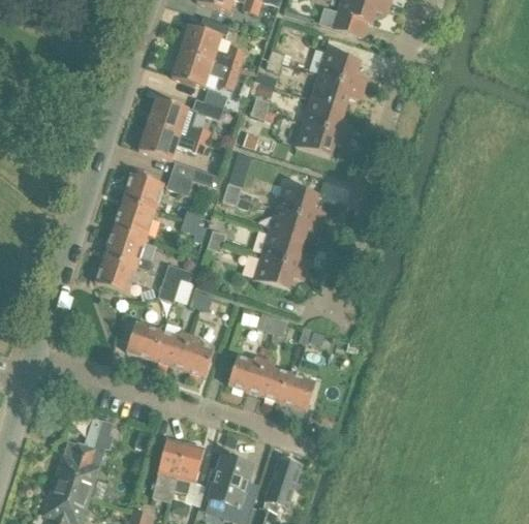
[(278,6),(280,1),(277,0),(196,0),(196,1),(228,12),(234,0),(238,0),(245,2),(243,9),(256,13),(257,14),(261,1),(278,6)]
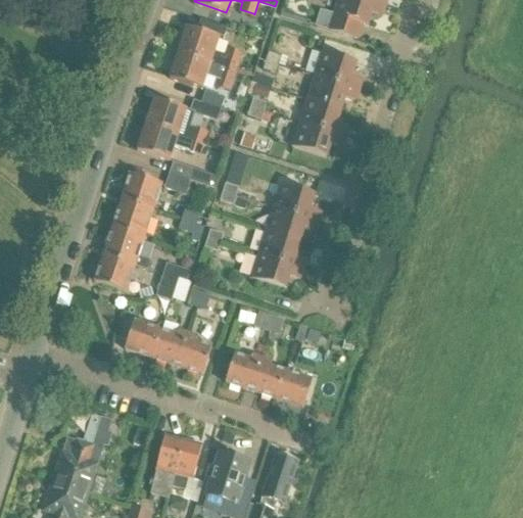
[(380,2),(373,0),(336,0),(333,11),(320,7),(315,24),(355,36),(355,35),(354,34),(359,22),(360,22),(360,20),(368,24),(372,10),(378,11),(380,2)]
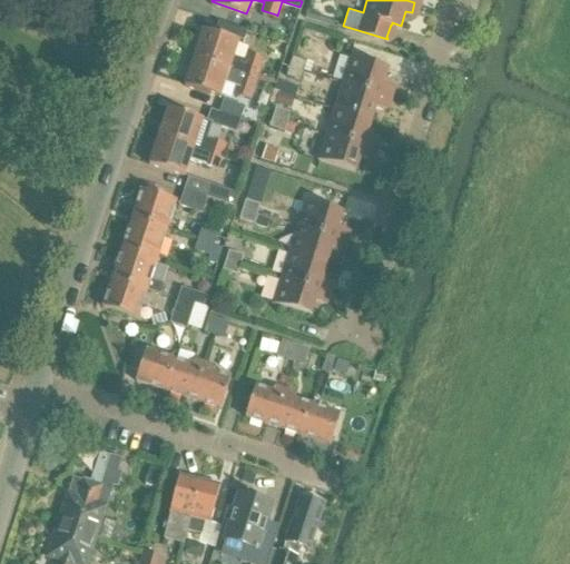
[(203,27),(193,56),(256,76),(263,55),(248,50),(246,58),(233,53),(238,39),(243,40),(247,27),(218,18),(214,30),(203,27)]
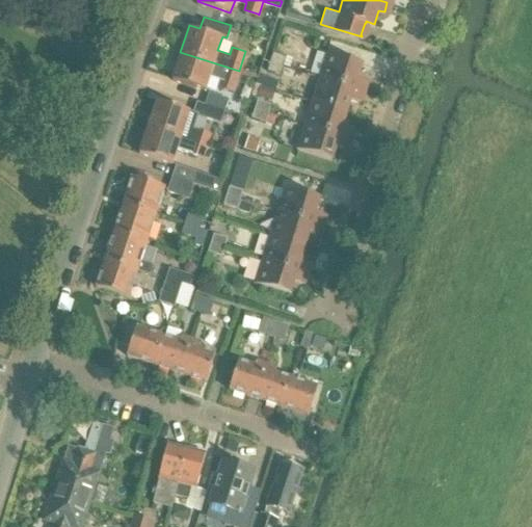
[(272,50),(269,59),(283,63),(286,54),(272,50)]
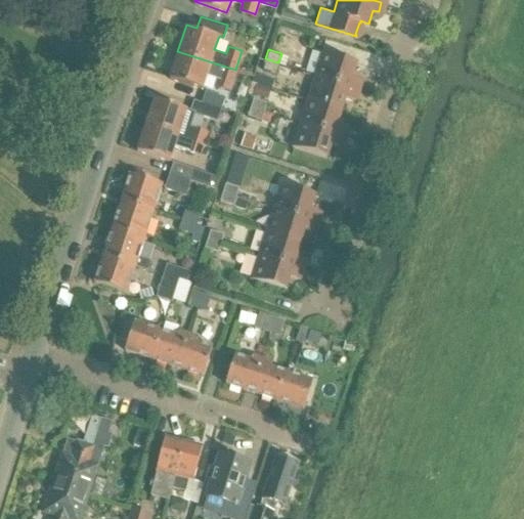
[(321,50),(313,75),(354,88),(358,76),(352,74),(356,60),(321,50)]
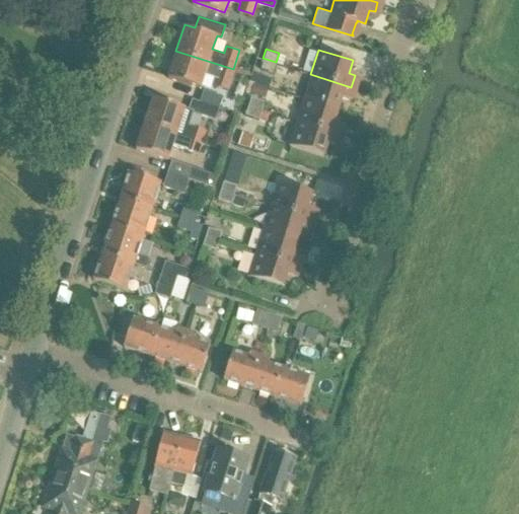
[(233,69),(175,51),(167,76),(200,86),(205,72),(216,76),(214,83),(227,88),(233,69)]
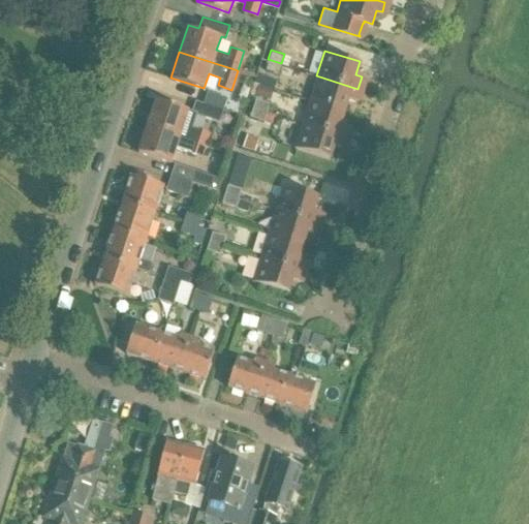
[(281,63),(268,59),(266,68),(279,72),(281,63)]
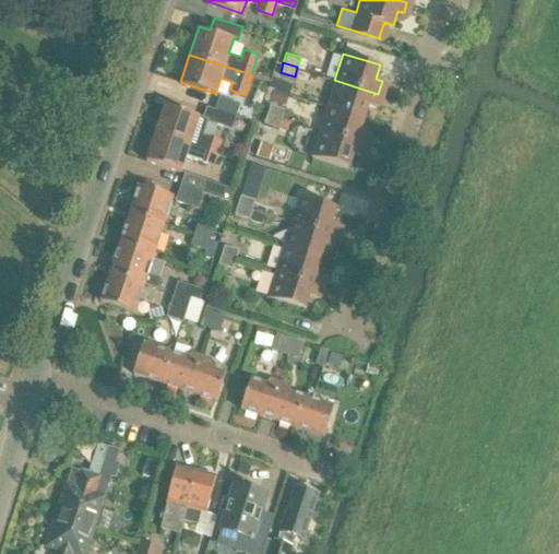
[(310,70),(299,67),(297,75),(307,79),(310,70)]
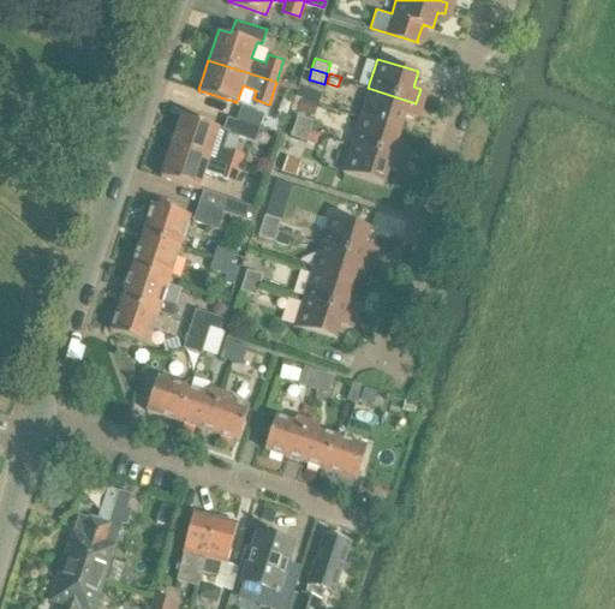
[(318,100),(321,90),(299,83),(296,94),(318,100)]
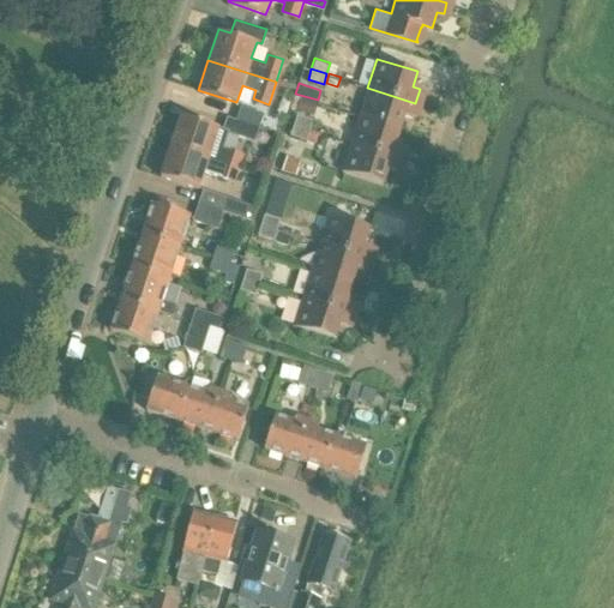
[(367,88),(359,115),(399,128),(405,112),(413,114),(415,103),(367,88)]
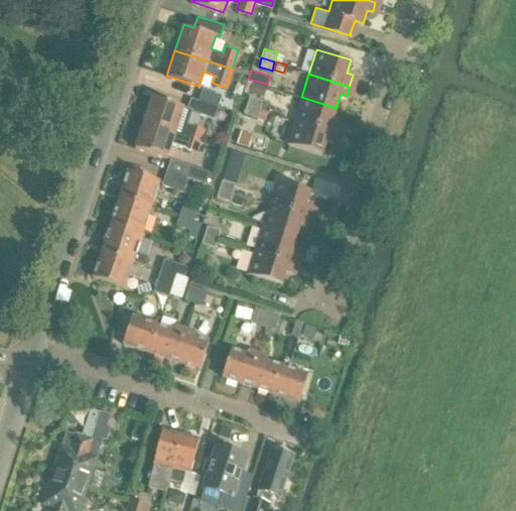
[(264,95),(267,85),(248,79),(245,89),(264,95)]
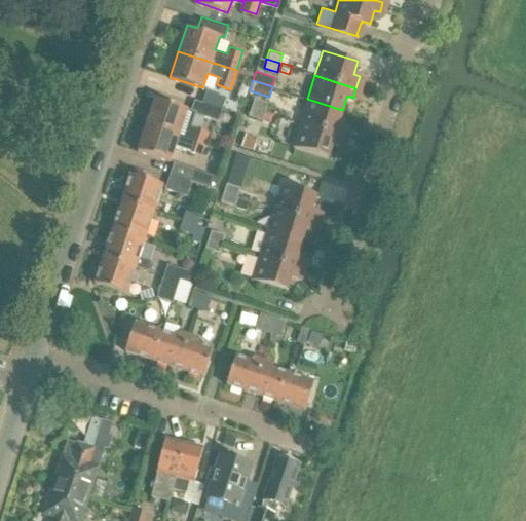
[(202,100),(202,101),(222,107),(226,96),(207,89),(205,90),(207,90),(203,100),(202,100)]
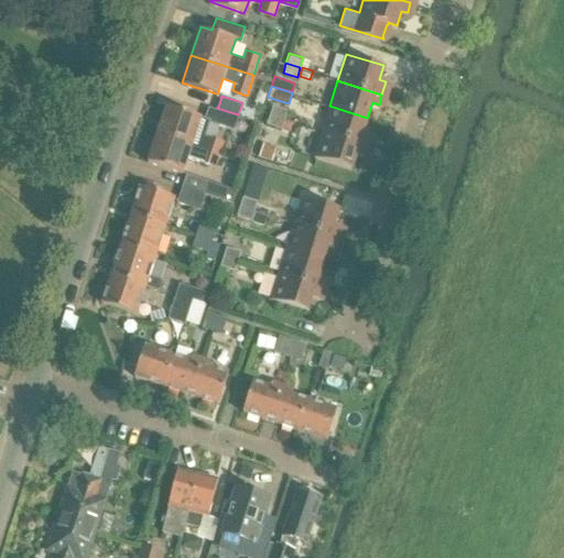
[(156,132),(219,152),(223,140),(204,134),(209,119),(205,117),(201,116),(165,104),(156,132)]
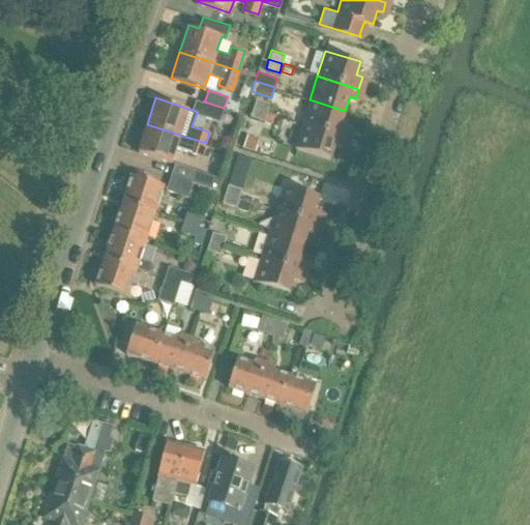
[(256,97),(253,107),(266,111),(269,101),(256,97)]
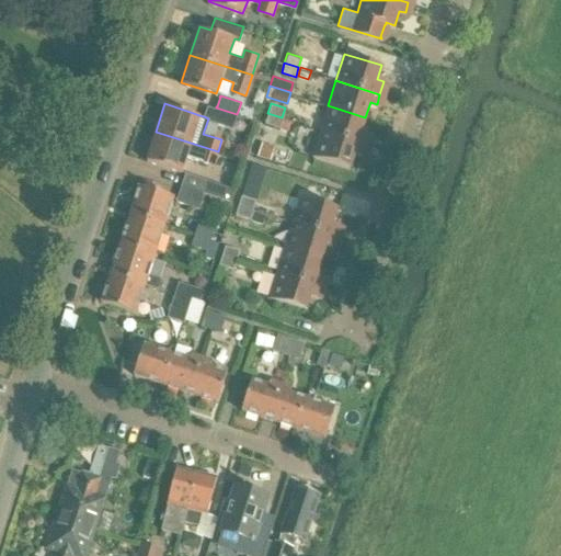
[(204,116),(208,118),(232,127),(237,114),(216,108),(207,105),(207,106),(208,106),(205,116),(204,116)]
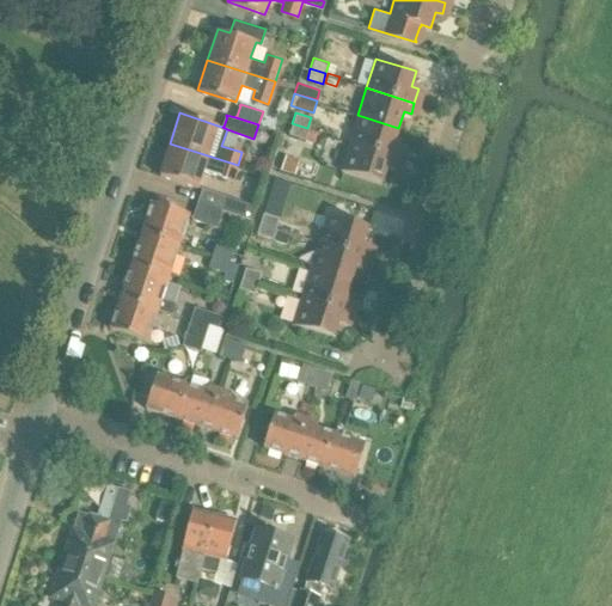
[(357,115),(349,142),(397,158),(402,144),(395,141),(398,128),(357,115)]
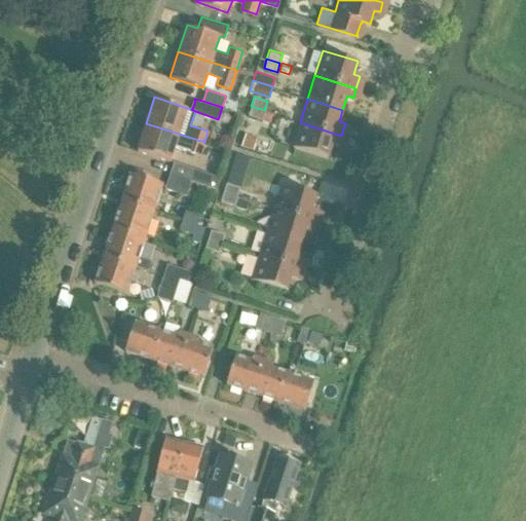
[(264,110),(251,106),(249,114),(262,119),(264,110)]
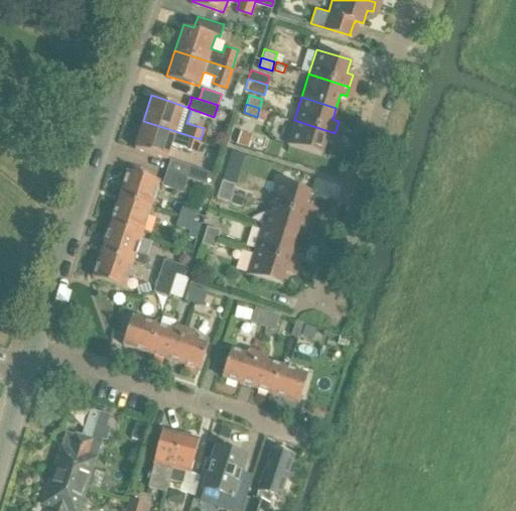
[(335,133),(294,120),(287,142),(321,153),(326,140),(332,142),(335,133)]
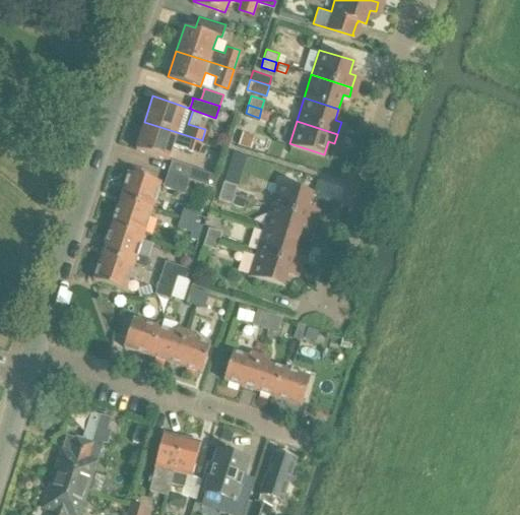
[(202,140),(144,122),(136,147),(168,157),(173,143),(198,151),(202,140)]
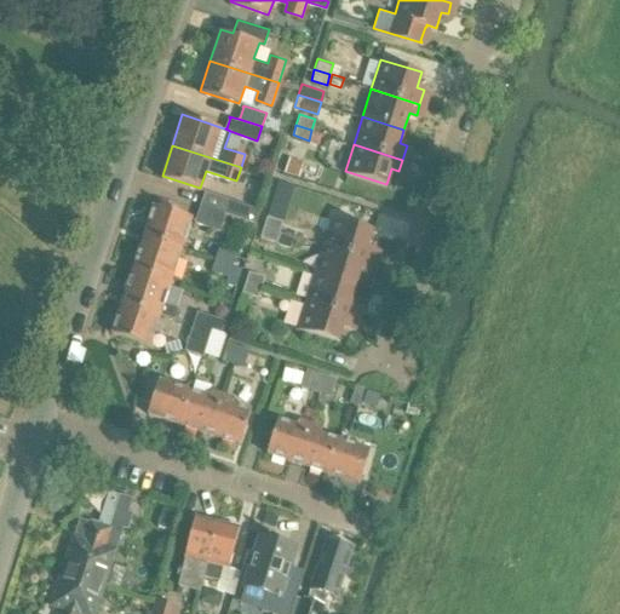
[(298,174),(304,159),(290,154),(283,170),(298,174)]
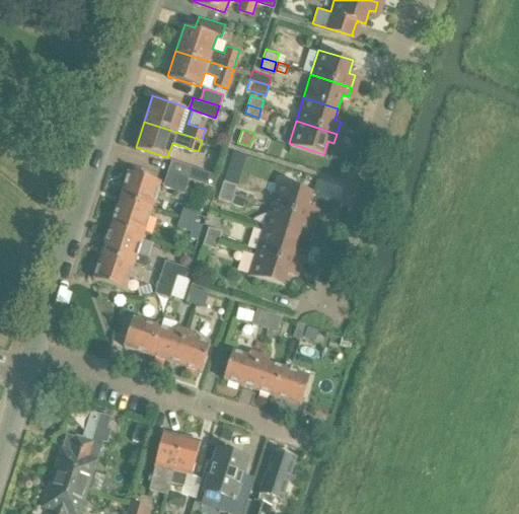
[(231,134),(222,131),(217,133),(214,143),(227,147),(231,134)]
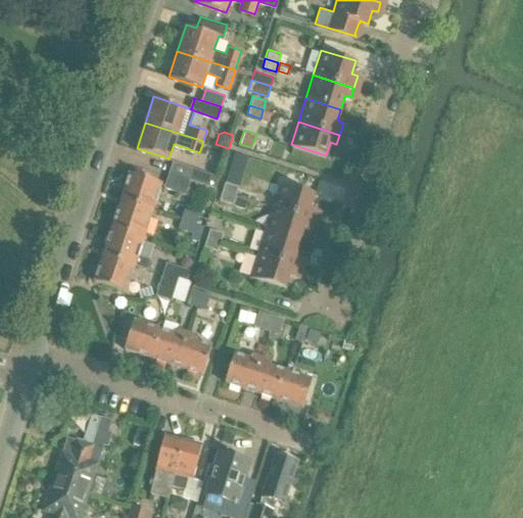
[(169,170),(168,173),(189,179),(193,167),(173,159),(172,160),(173,161),(170,170),(169,170)]
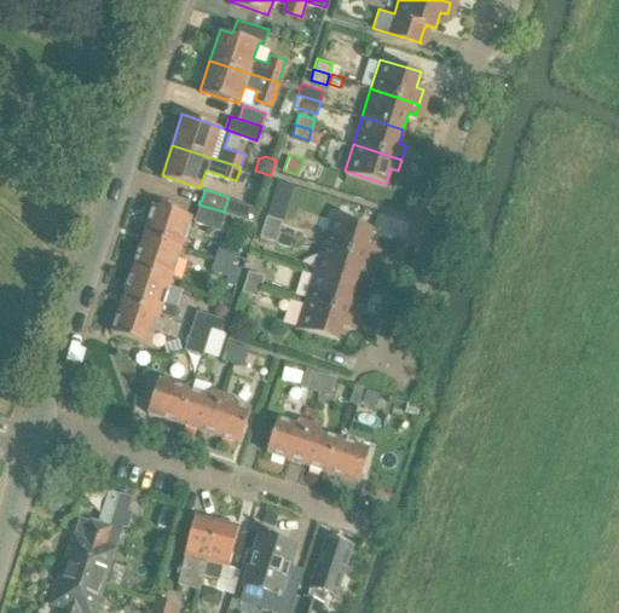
[(152,203),(142,236),(180,248),(191,215),(152,203)]
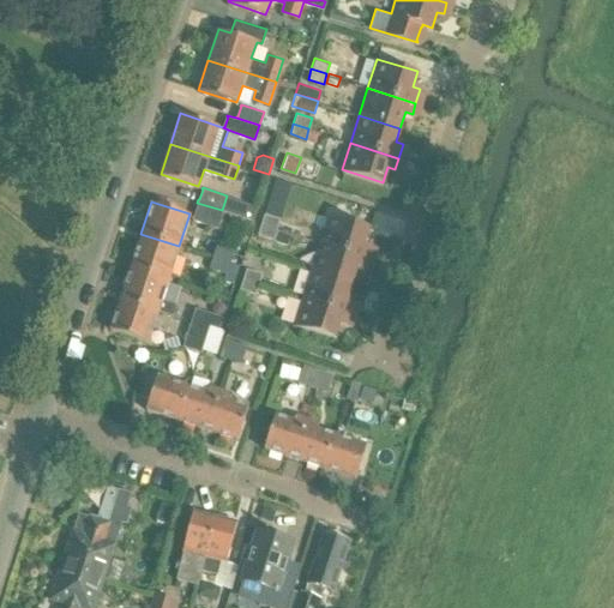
[(222,210),(197,203),(197,204),(198,204),(194,214),(193,214),(192,217),(217,226),(222,210)]
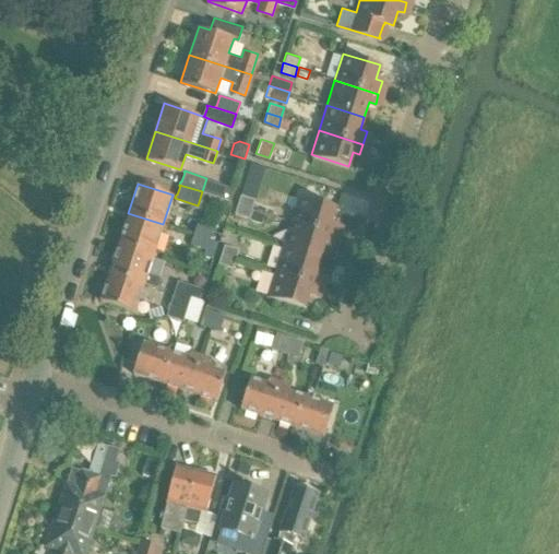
[(240,193),(237,203),(251,208),(254,198),(240,193)]
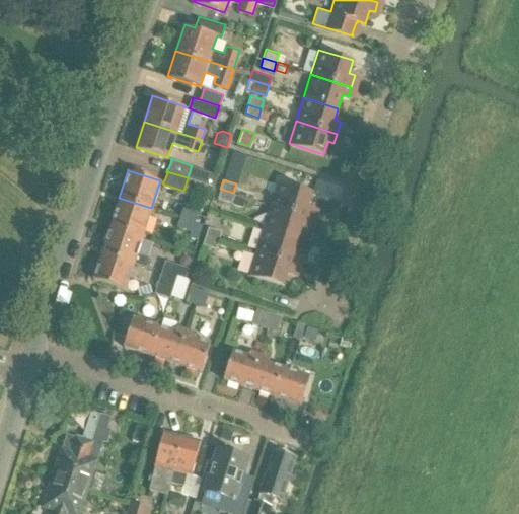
[(278,180),(270,204),(310,218),(314,205),(308,203),(312,191),(278,180)]
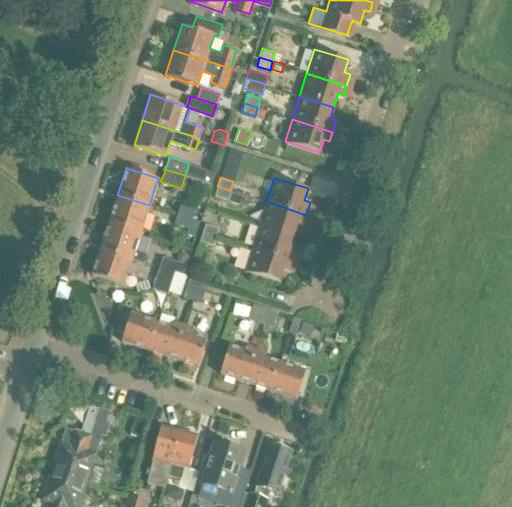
[(230,190),(217,186),(215,194),(228,199),(230,190)]
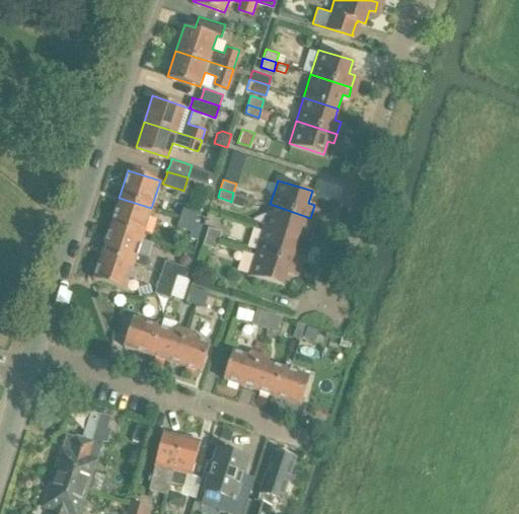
[(151,208),(119,198),(109,225),(110,225),(112,223),(127,228),(126,231),(142,236),(151,208)]
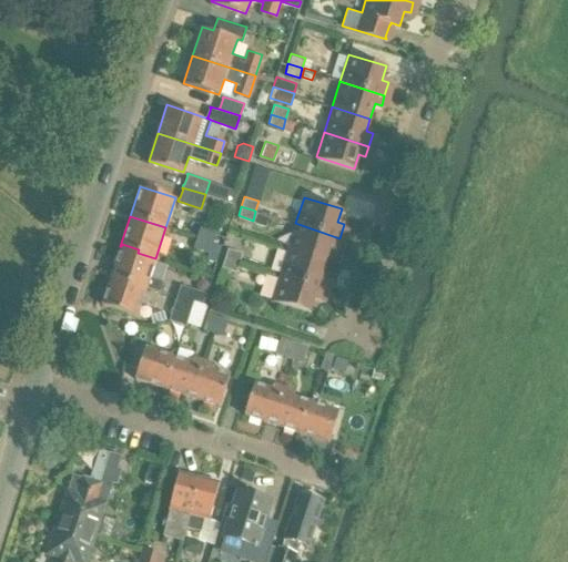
[(295,223),(287,248),(325,262),(331,245),(336,247),(340,238),(295,223)]
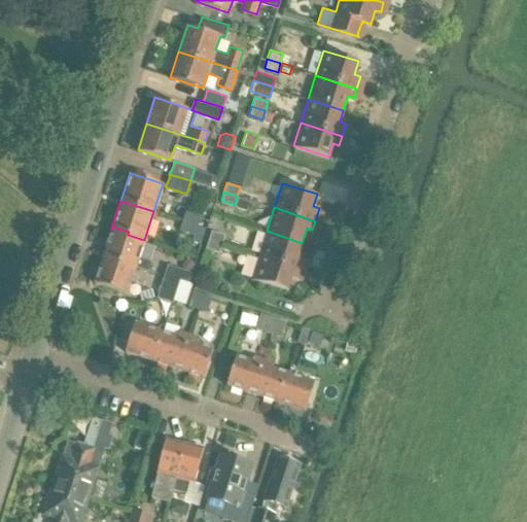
[(185,209),(182,218),(197,223),(200,213),(185,209)]
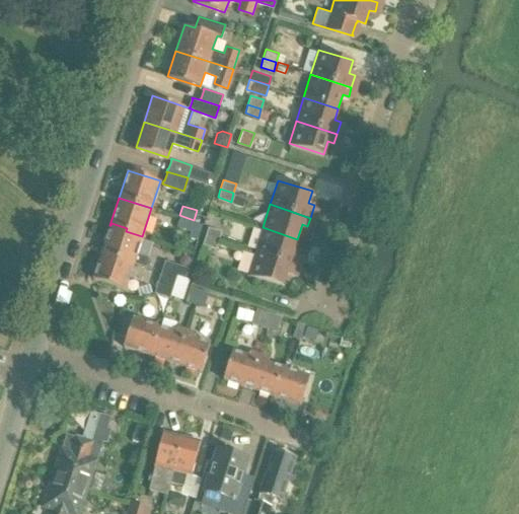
[(202,222),(194,220),(179,215),(176,225),(191,229),(189,235),(197,238),(202,222)]
